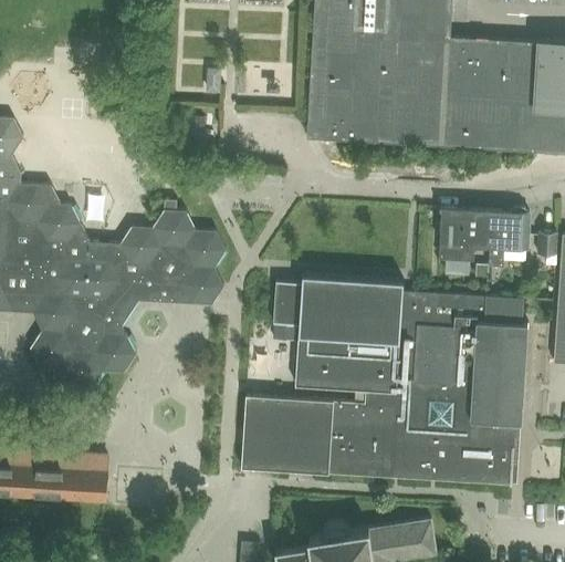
[(305,135),(305,139),(443,147),(564,154),(564,44),(449,38),(450,0),(313,0),(311,37),(305,135)]
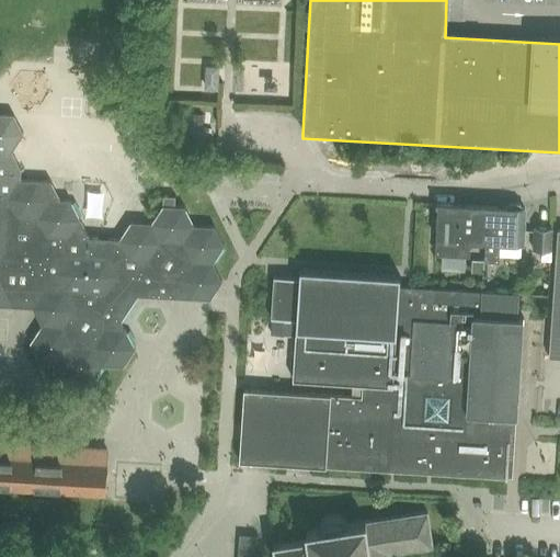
[(0,308),(33,311),(42,329),(30,347),(38,365),(60,366),(69,386),(90,387),(102,370),(123,371),(136,352),(120,325),(137,299),(209,304),(223,286),(213,266),(224,250),(214,230),(193,229),(185,211),(163,209),(155,226),(128,225),(120,245),(88,242),(69,204),(59,203),(49,184),(20,183),(21,173),(11,155),(22,138),(12,118),(0,117),(0,308)]
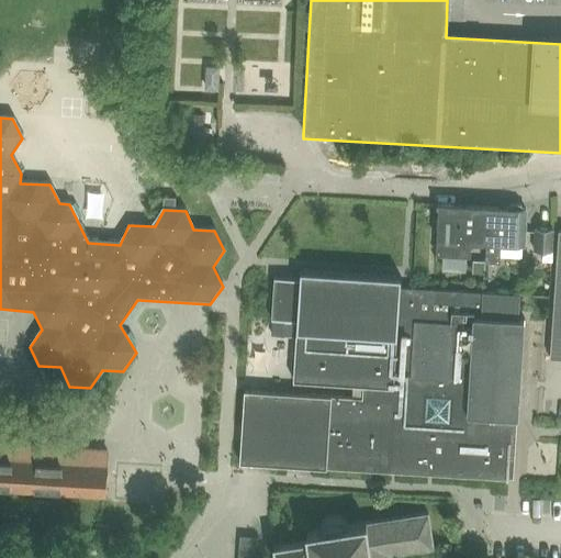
[(435,258),(458,259),(469,260),(469,246),(485,247),(487,210),(437,208),(437,210),(439,210),(437,256),(435,255),(435,258)]
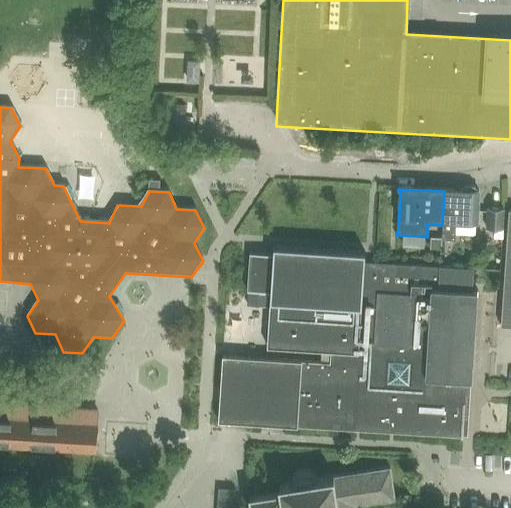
[(441,242),(454,242),(455,226),(476,227),(478,195),(474,190),(464,189),(462,192),(444,191),(442,225),(441,242)]
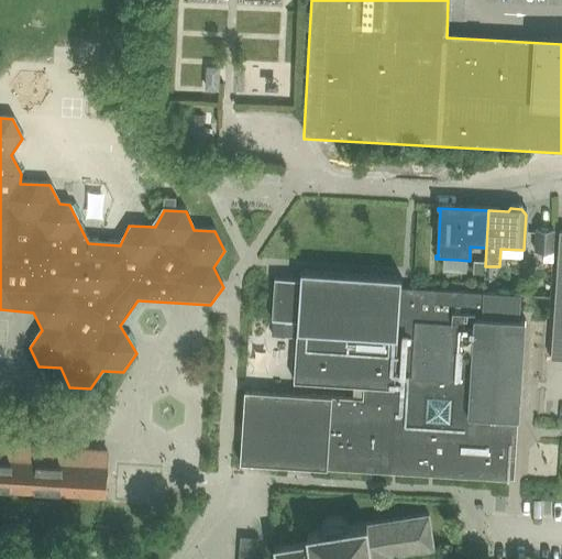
[(533,254),(553,255),(554,233),(535,232),(533,254)]
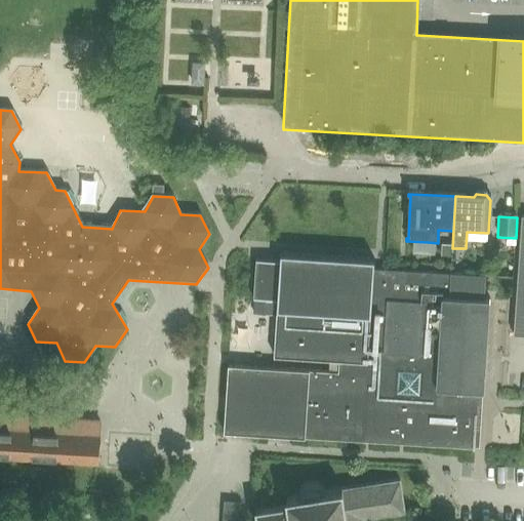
[(512,336),(523,337),(523,217),(520,217),(512,336)]
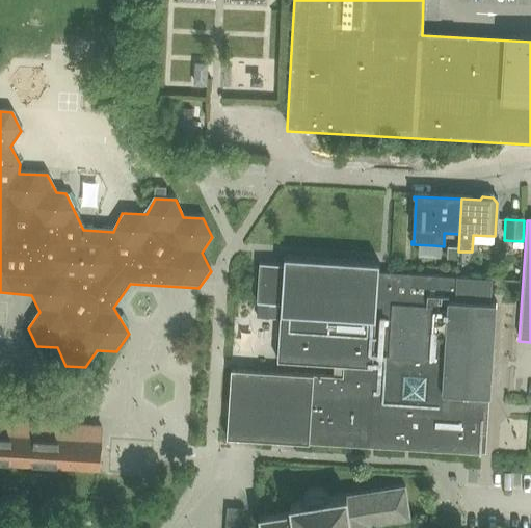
[(230,369),(226,438),(419,451),(421,416),(482,420),(484,399),(489,400),(497,307),(489,306),(490,283),(377,274),(378,264),(284,257),(283,265),(259,264),(256,302),(281,305),(276,361),(343,365),(342,377),(230,369)]
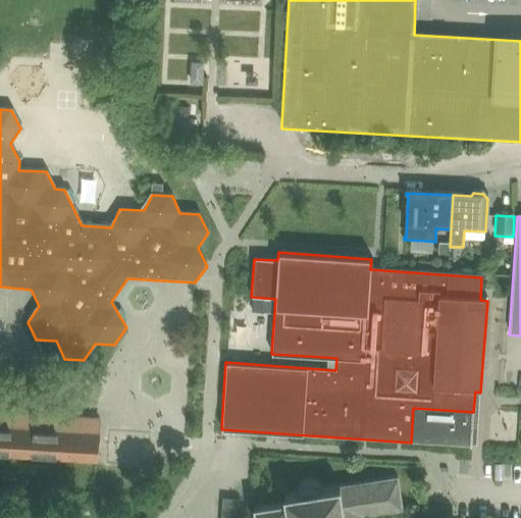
[(411,443),(471,447),(473,412),(413,408),(411,443)]
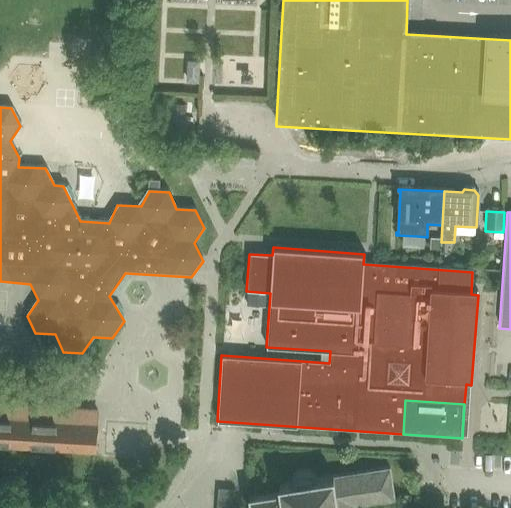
[(0,447),(94,453),(97,413),(0,406),(0,447)]
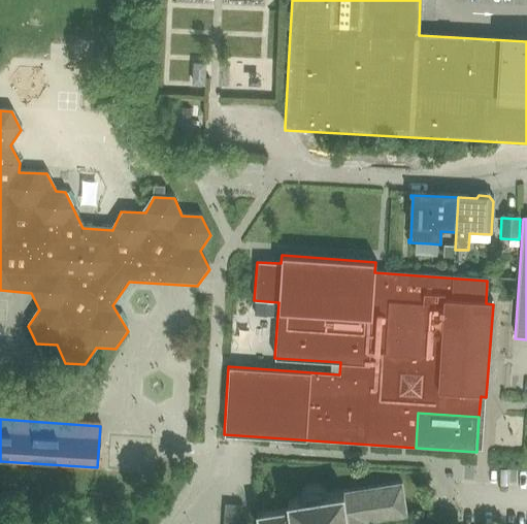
[(361,523),(361,522),(406,515),(401,485),(326,496),(325,492),(323,489),(321,486),(318,485),(313,484),(309,485),(306,487),(303,489),(301,493),(300,496),(300,500),(288,502),(289,509),(257,514),(258,523),(361,523)]
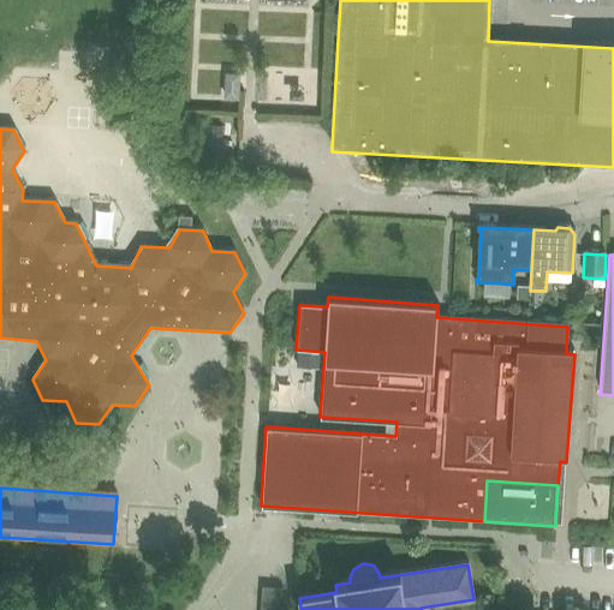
[(254,608),(258,609),(270,609),(274,593),(258,590),(254,608)]
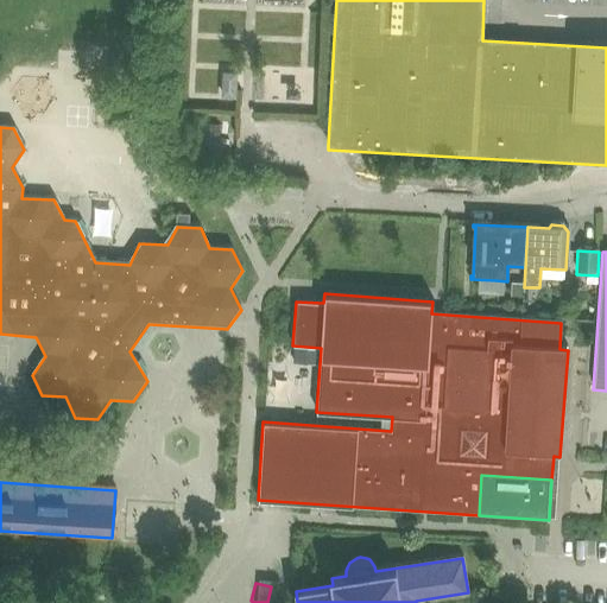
All buildings are outlined.
